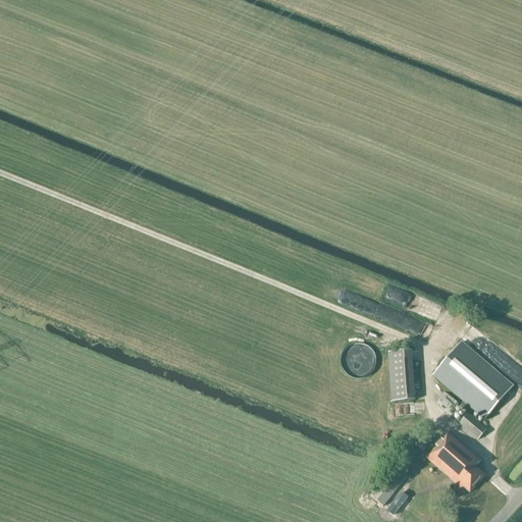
[(485,420),(513,387),(461,344),(433,376),(485,420)]
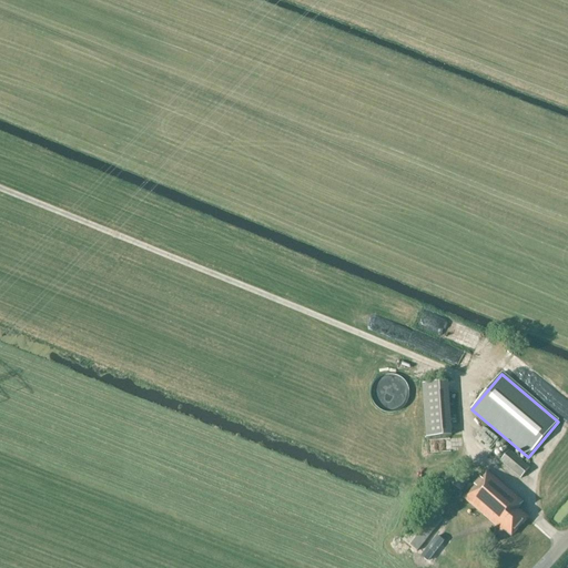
[(424,385),(427,437),(452,436),(447,383),(424,385)]
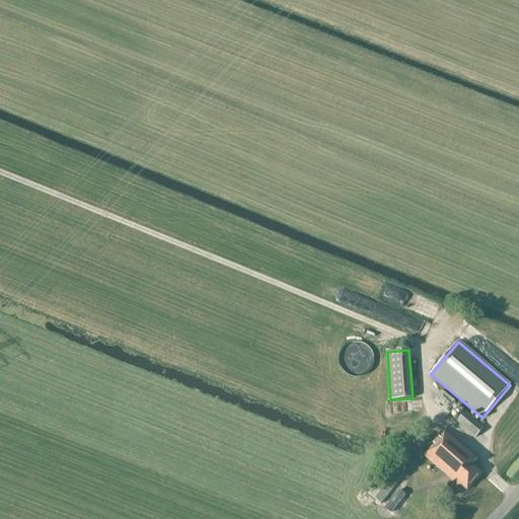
[(518,367),(508,358),(498,370),(511,380),(514,376),(518,380),(518,367)]
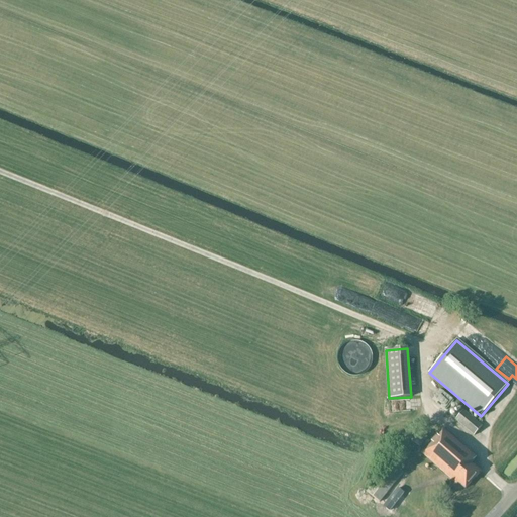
[(451,412),(456,407),(447,397),(441,402),(451,412)]
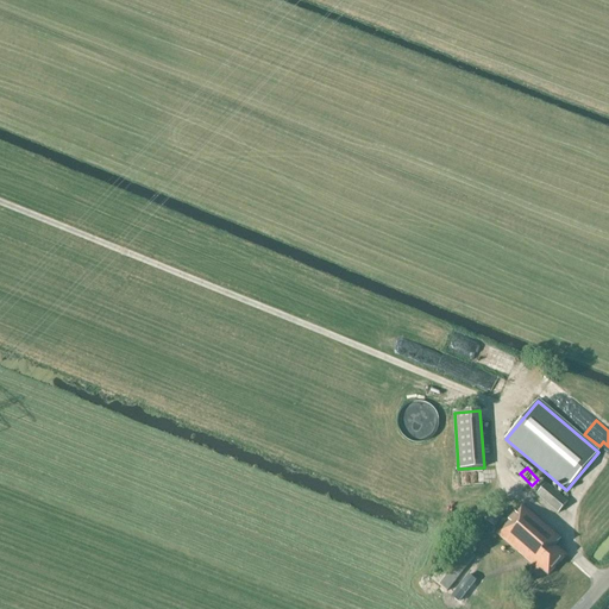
[(537,496),(558,514),(567,503),(546,484),(537,496)]
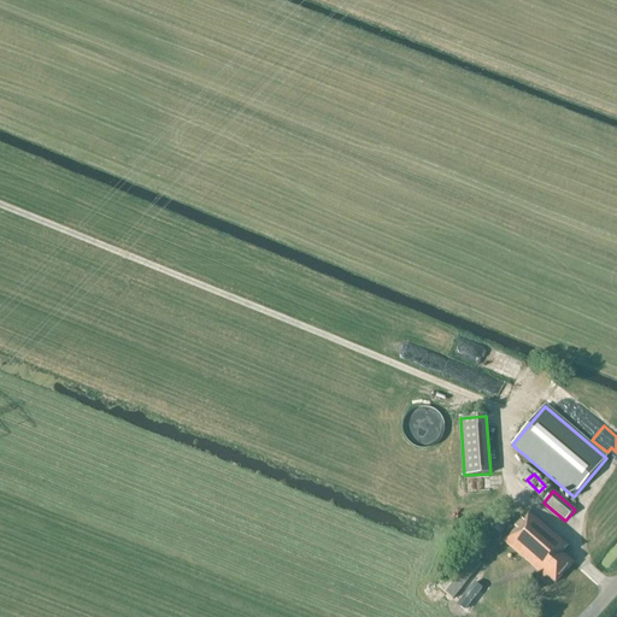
[(546,576),(556,583),(573,563),(563,554),(569,547),(529,512),(504,541),(545,577),(546,576)]
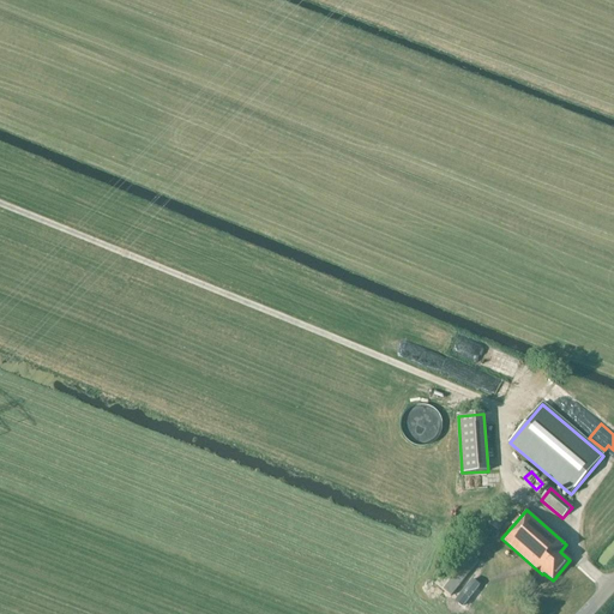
[(499,512),(489,524),(498,531),(509,521),(499,512)]
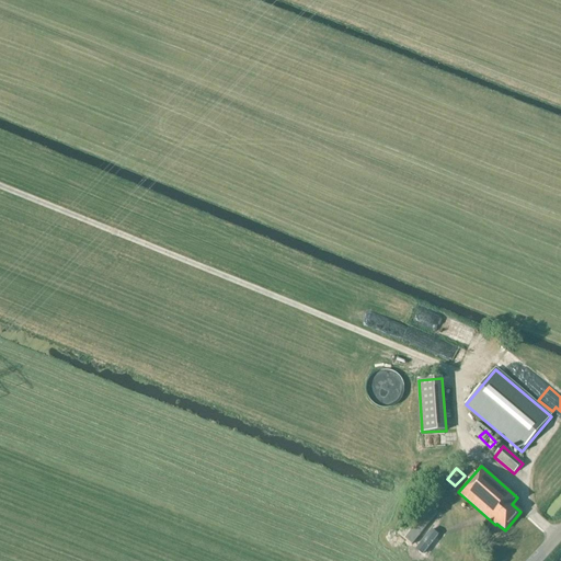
[(398,534),(412,546),(437,513),(423,503),(398,534)]
